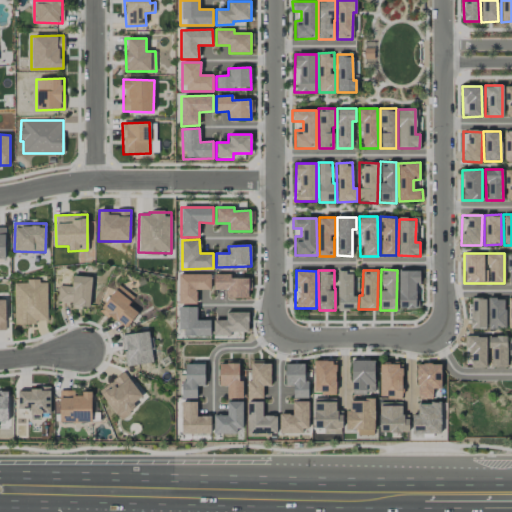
[(399,309),(416,308),(415,285),(420,285),(420,270),(398,271),(399,309)]
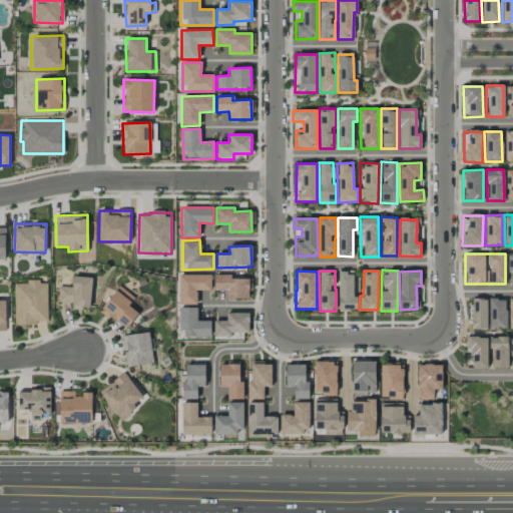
[(338,272),(339,311),(357,311),(357,297),(354,297),(353,272),(338,272)]
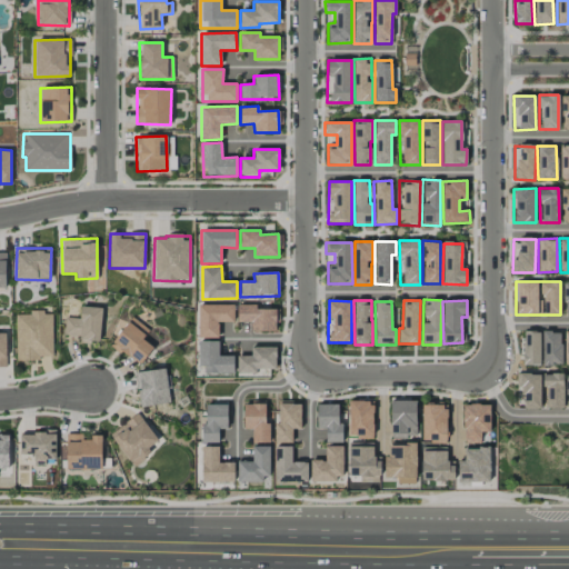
[(233,305),(198,305),(198,338),(218,338),(218,321),(233,322),(233,305)]
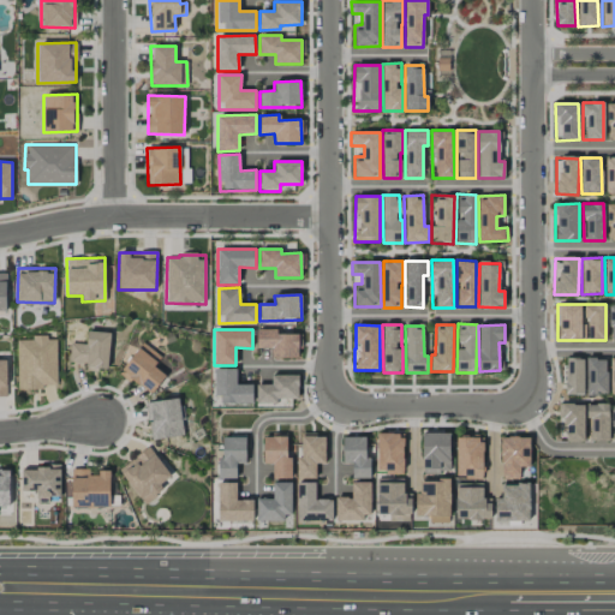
[(272,358),(300,357),(299,334),(278,334),(278,329),(256,329),(257,348),(270,347),(272,358)]
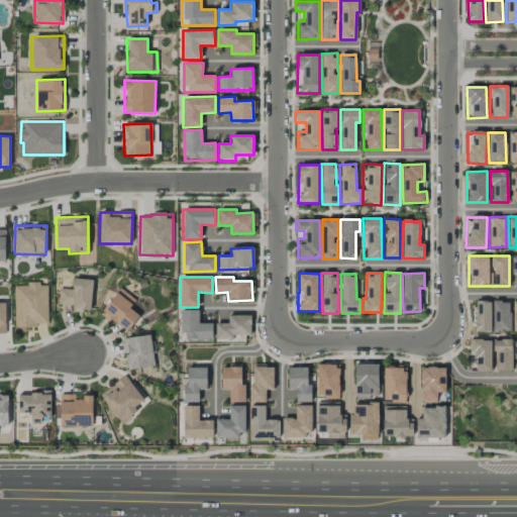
[(73,305),(72,310),(91,311),(92,280),(73,279),(72,289),(59,289),(58,304),(73,305)]
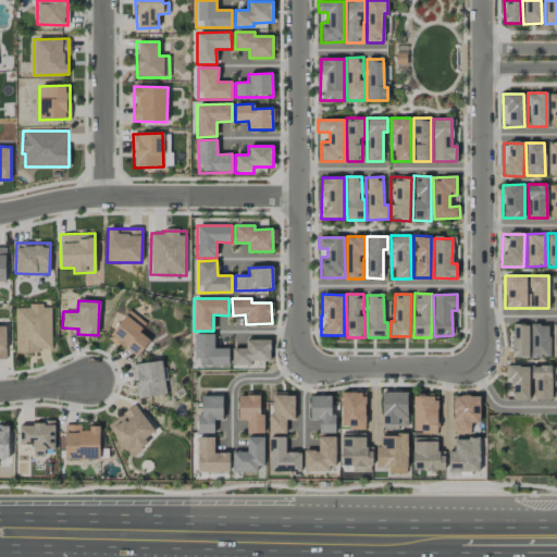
[(51,350),(50,306),(15,306),(15,351),(51,350)]
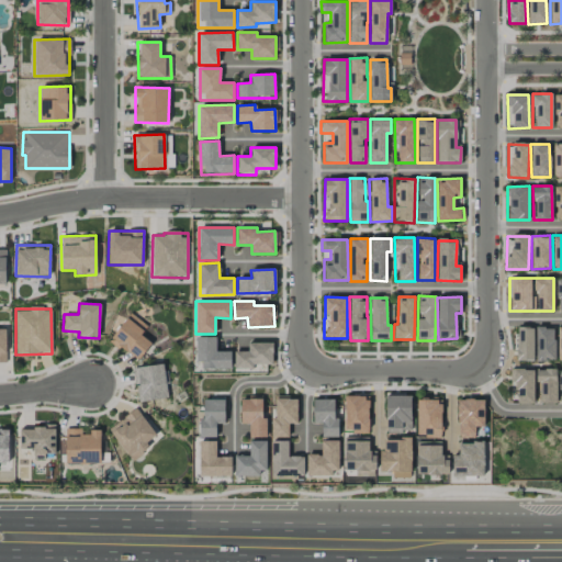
[(152,344),(141,335),(147,326),(131,313),(110,339),(137,361),(152,344)]
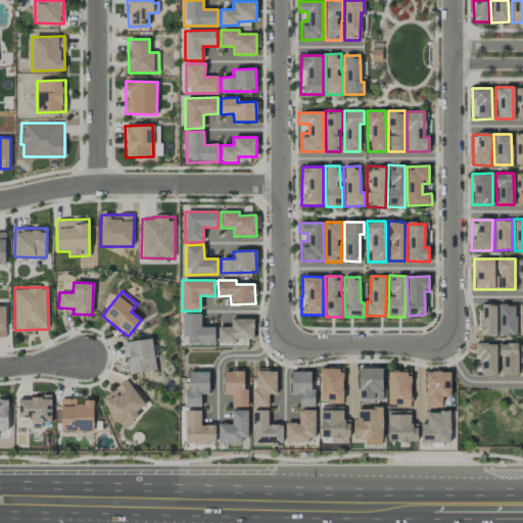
[(496,335),(495,304),(479,304),(480,336),(496,335)]
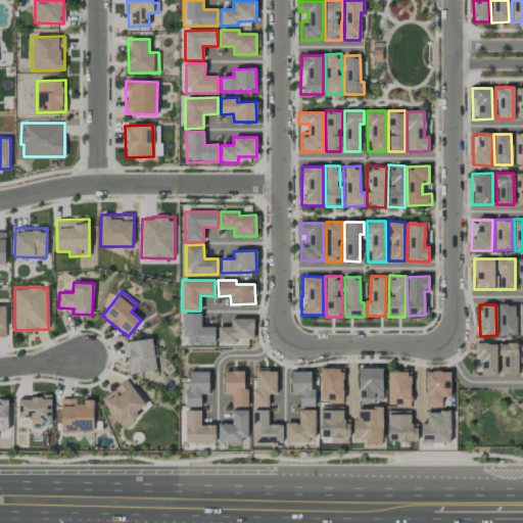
[(516,335),(516,304),(497,305),(498,336),(516,335)]
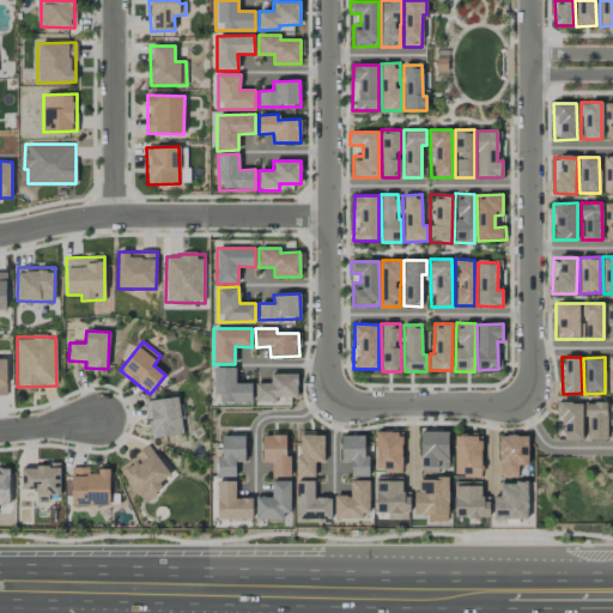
[(252,383),(236,383),(236,368),(214,368),(214,402),(252,402),(252,383)]
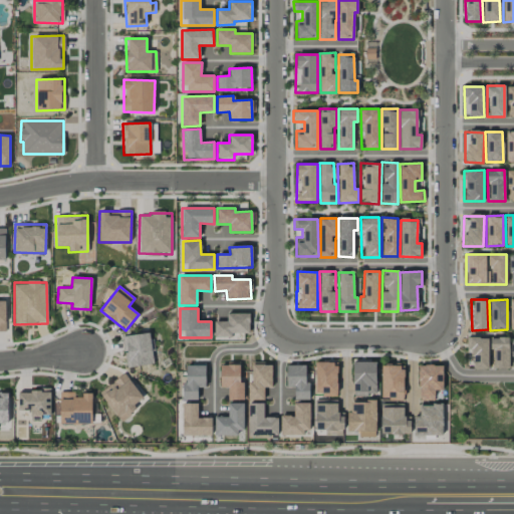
[(249,313),(227,313),(226,321),(214,321),(214,336),(231,337),(231,333),(249,333),(249,313)]
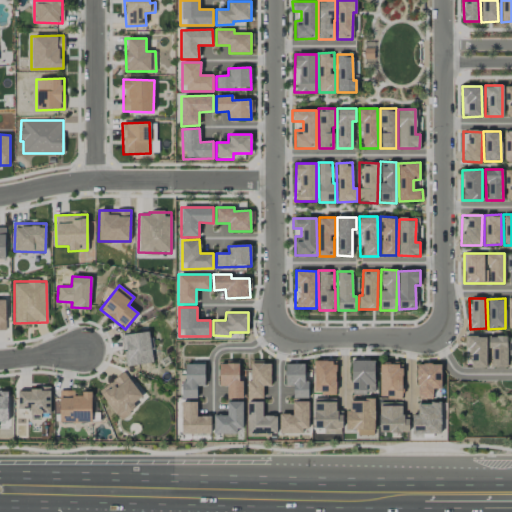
[(153,362),(148,331),(121,335),(126,366),(153,362)]
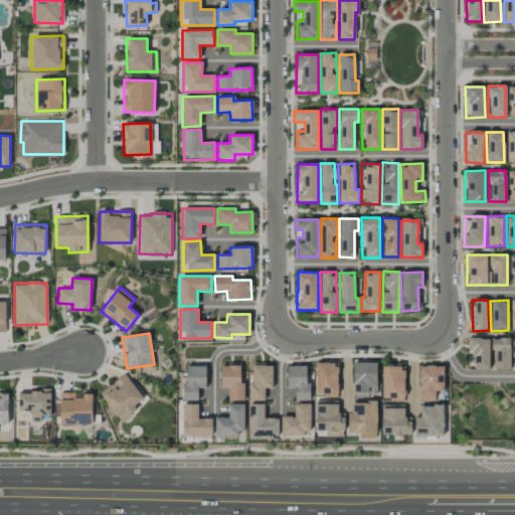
[(489,339),(468,338),(468,368),(489,368),(489,339)]
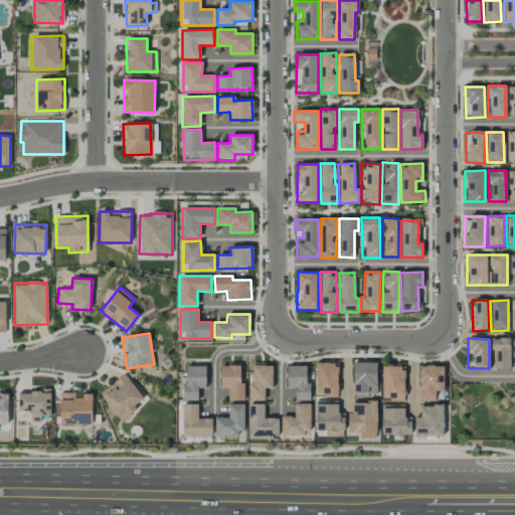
[(510,368),(509,338),(492,338),(492,369),(510,368)]
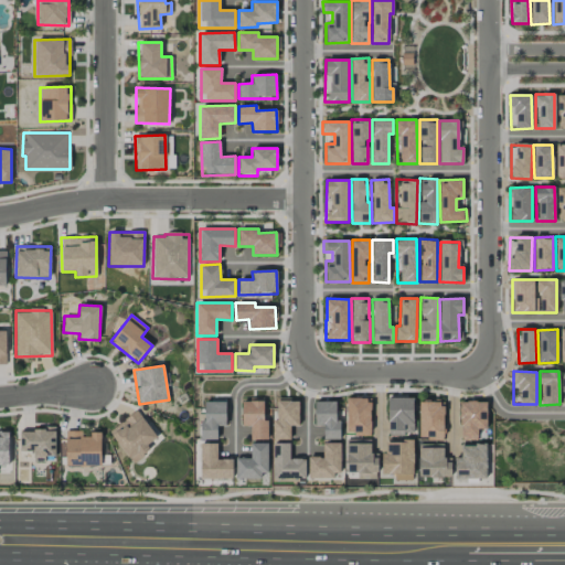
[(413,398),(387,397),(387,434),(413,434),(413,398)]
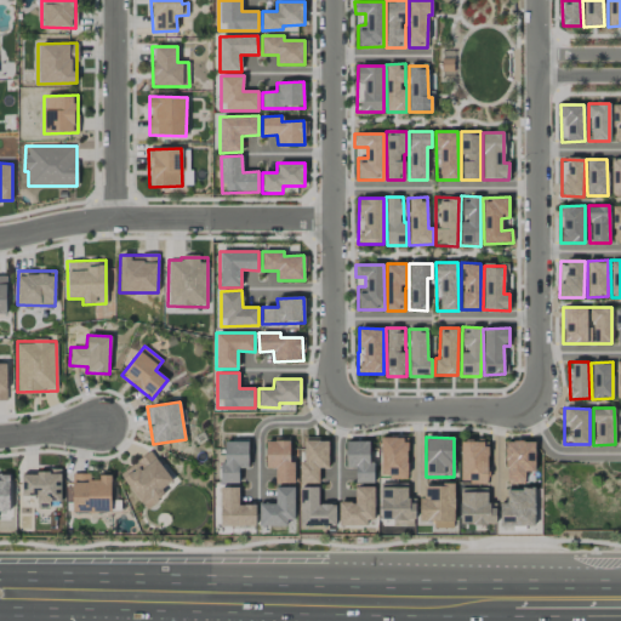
[(329,467),(329,438),(303,439),(305,462),(298,462),(298,483),(319,483),(318,468),(329,467)]
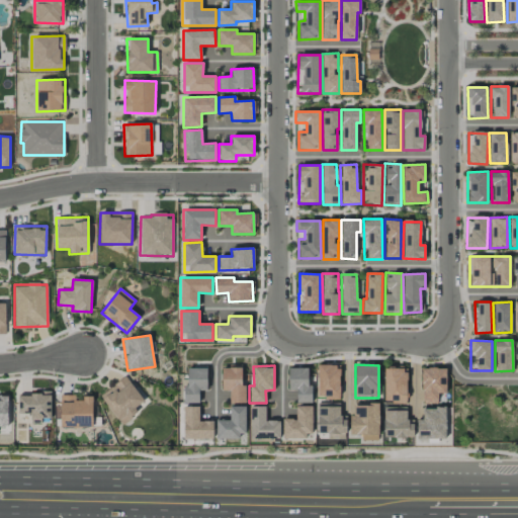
[(339,365),(317,365),(318,399),(340,398),(339,365)]
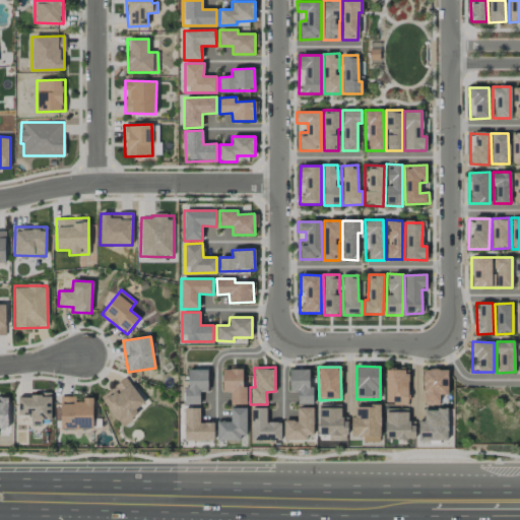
[(246,404),(246,386),(243,386),(242,368),(222,368),(222,392),(231,392),(231,404),(246,404)]
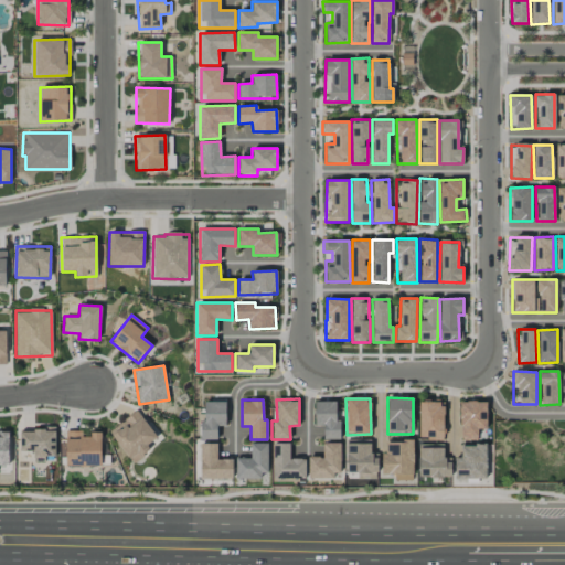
[(323,439),(338,439),(337,401),(315,402),(315,426),(323,426),(323,439)]
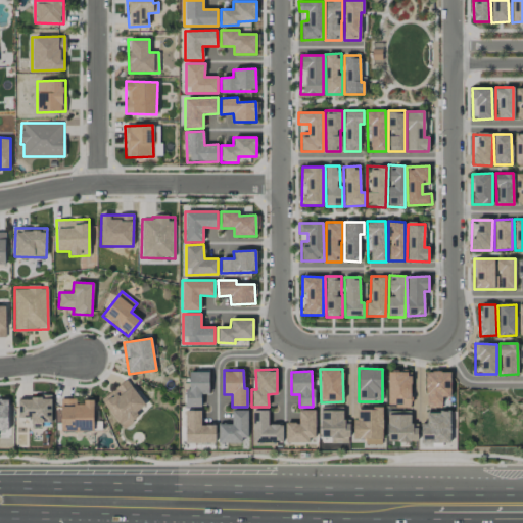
[(208,372),(187,372),(187,407),(201,407),(201,394),(208,394),(208,372)]
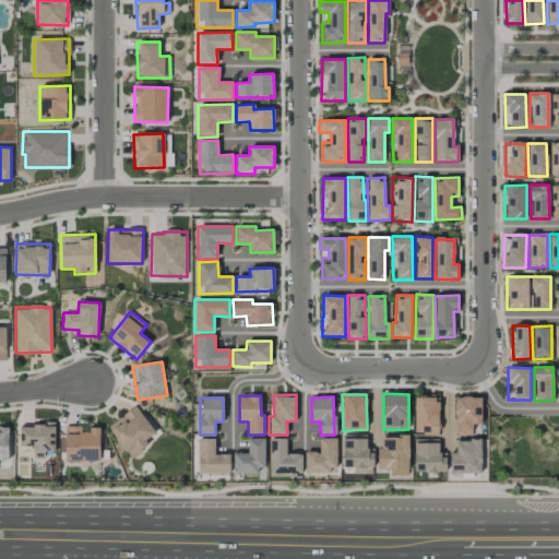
[(414,432),(438,432),(439,397),(415,397),(414,432)]
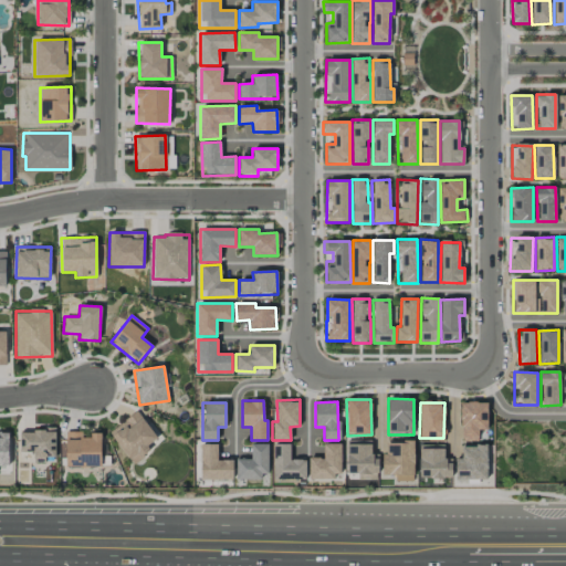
[(486,402),(461,402),(461,440),(478,440),(479,429),(486,430),(486,402)]
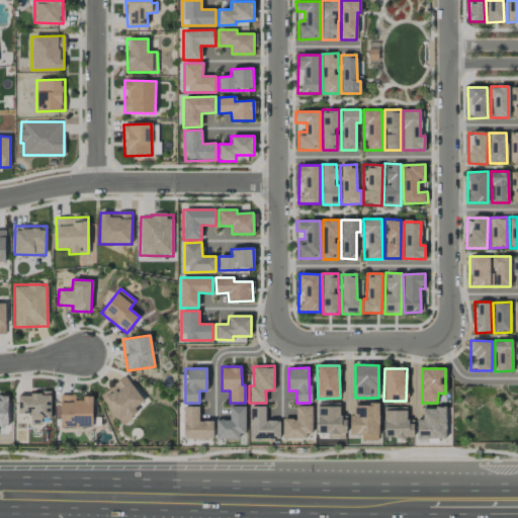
[(121,425),(139,412),(135,408),(144,401),(124,376),(99,397),(121,425)]
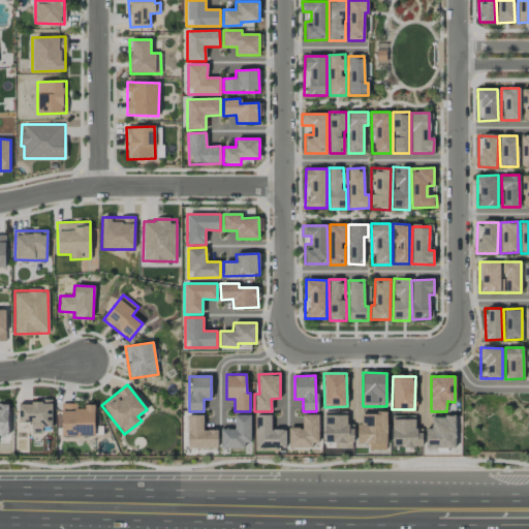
[(52,402),(18,402),(19,422),(31,422),(31,433),(42,433),(42,427),(52,427),(52,402)]
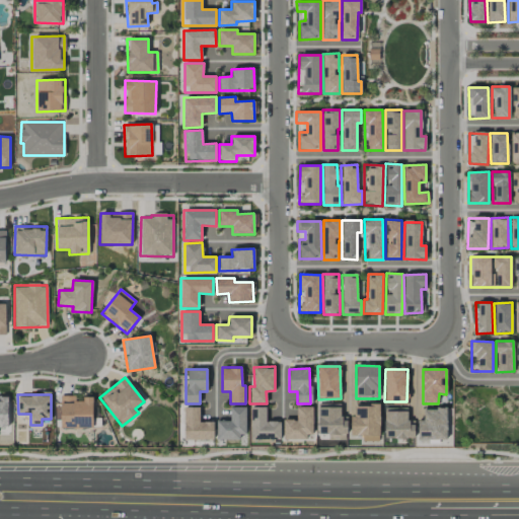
[(8,396),(0,395),(0,427),(7,427),(8,396)]
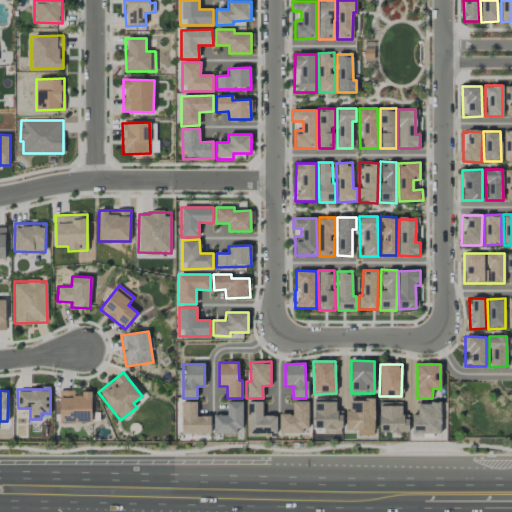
[(92,422),(90,391),(82,392),(82,395),(74,396),(74,390),(59,391),(60,423),(92,422)]
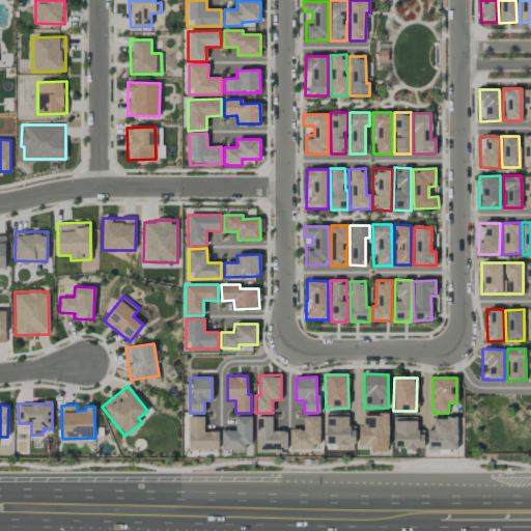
[(389,415),(364,414),(364,425),(359,425),(358,445),(370,446),(370,450),(387,451),(389,415)]
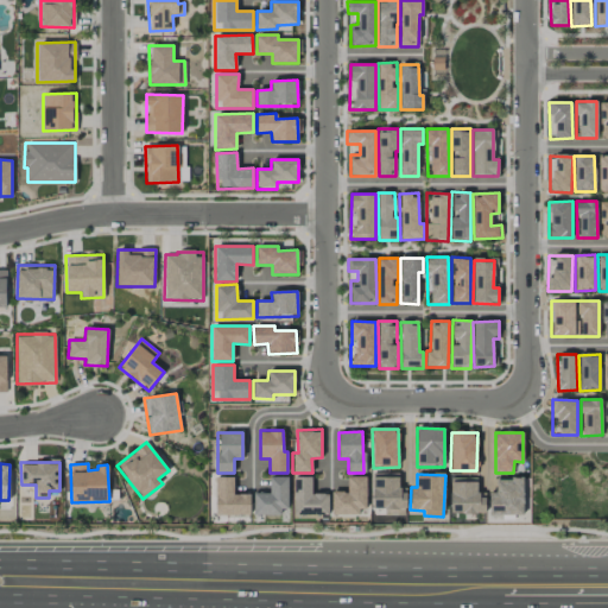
[(371,477),(372,511),(404,510),(404,493),(399,493),(399,475),(384,475),(384,476),(371,477)]
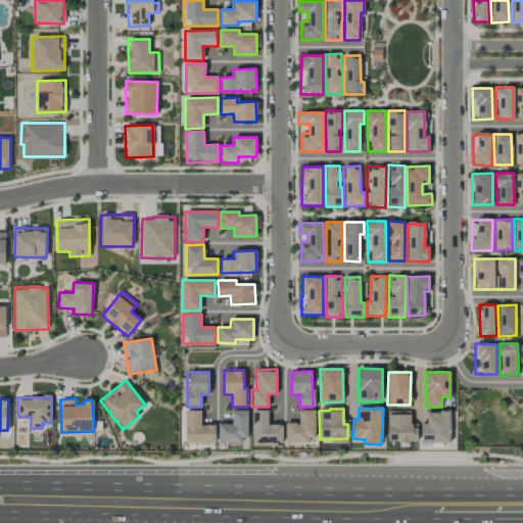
[(186,443),(216,443),(215,425),(201,425),(200,410),(185,411),(186,443)]
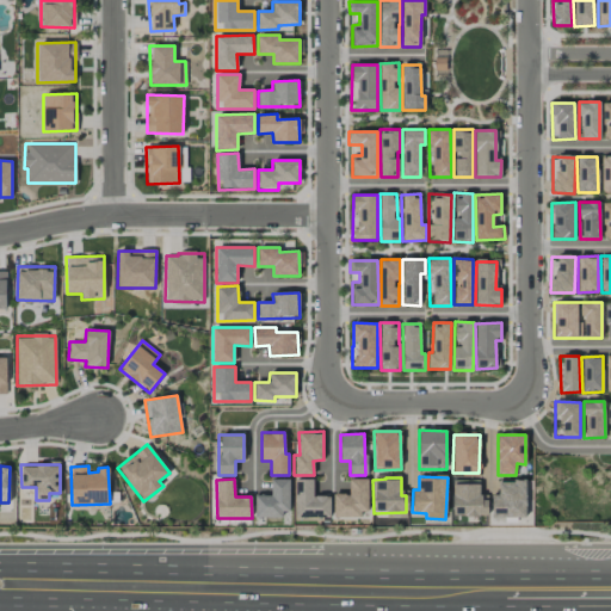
[(294,479),(294,517),(329,517),(331,497),(313,497),(313,480),(294,479)]
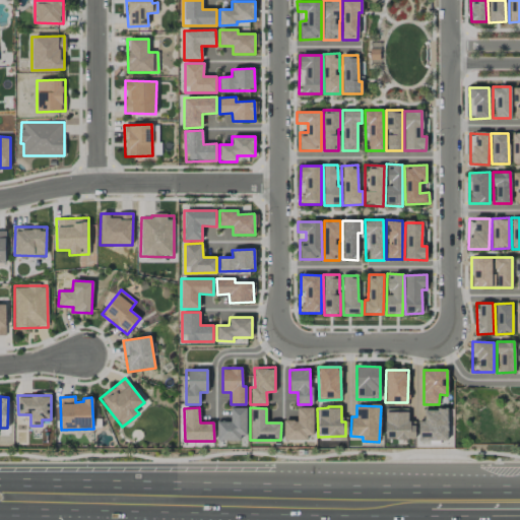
[(313,407),(297,407),(298,420),(283,420),(283,439),(313,439),(313,407)]
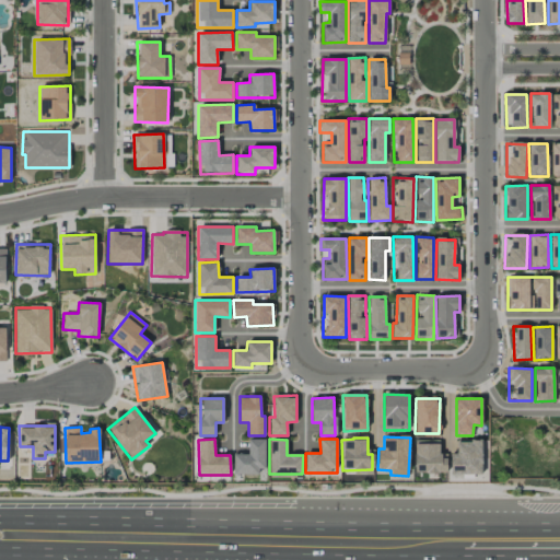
[(265,473),(265,440),(248,440),(247,454),(234,454),(234,473),(265,473)]
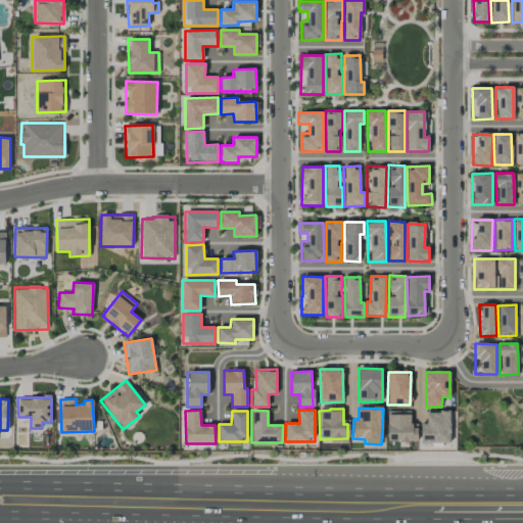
[(388,441),(418,441),(417,424),(410,424),(410,411),(387,412),(388,441)]
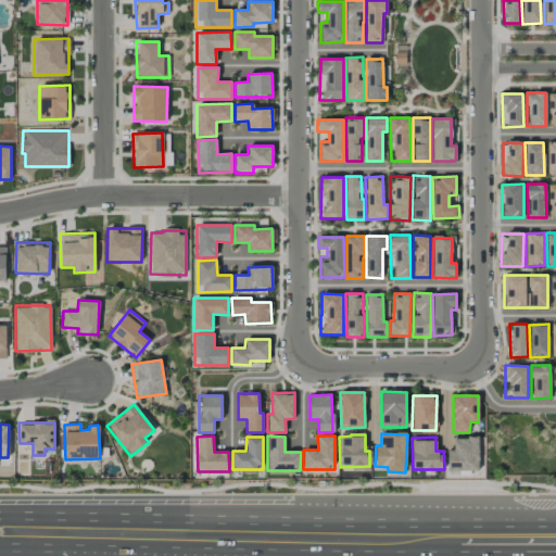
[(479,438),(454,438),(454,451),(447,451),(447,470),(478,471),(479,438)]
